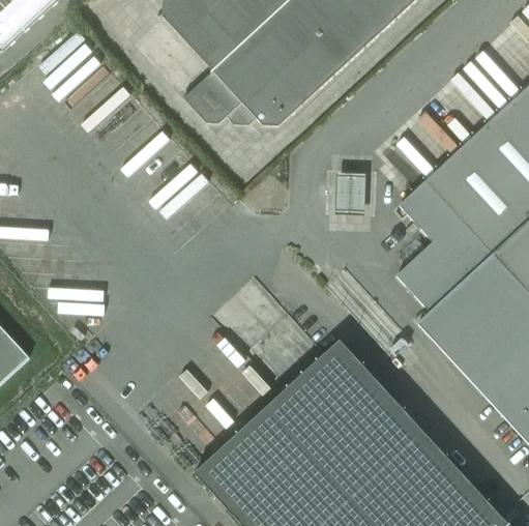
[(0,46),(2,49),(55,0),(0,0),(0,46)]
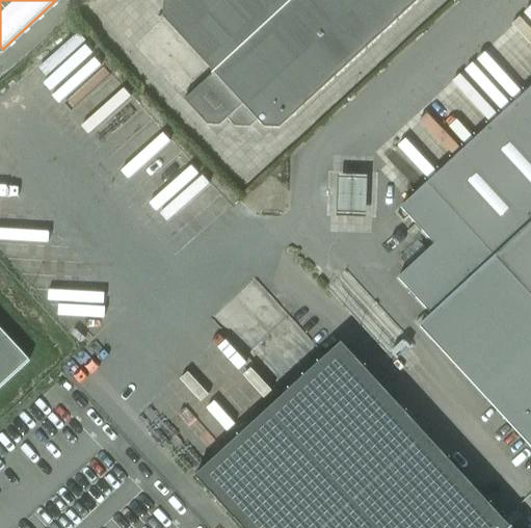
[(161,0),(160,1),(161,16),(212,70),(182,96),(206,122),(216,123),(224,115),(233,123),(248,124),(256,117),(263,125),(277,127),(415,0),(161,0)]
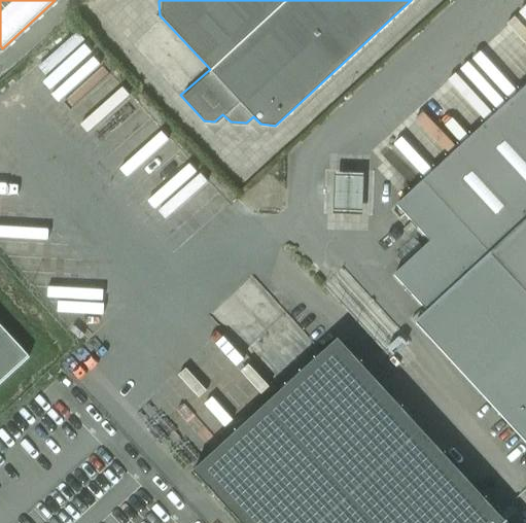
[(430,239),(393,272),(428,308),(416,320),(525,440),(525,83),(422,180),(396,202),(430,239)]
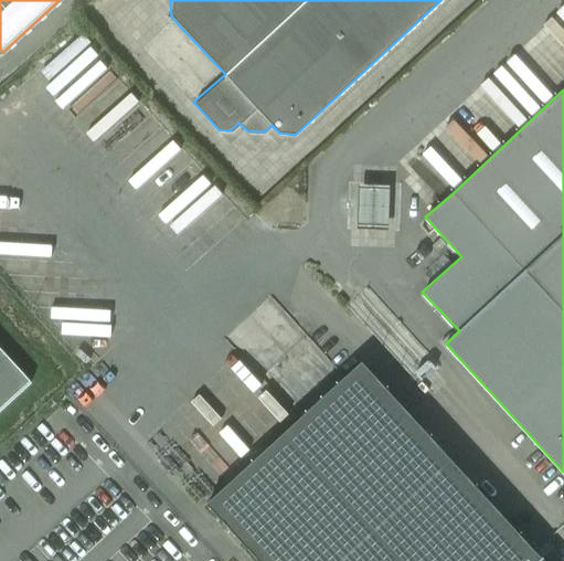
[(389,191),(357,190),(355,232),(387,232),(389,191)]
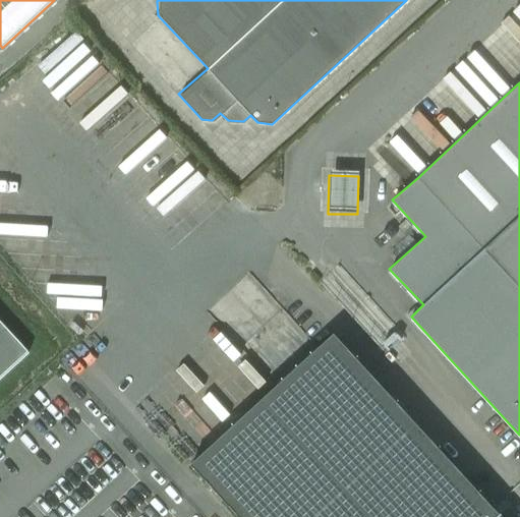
[(0,374),(27,349),(0,320),(0,374)]
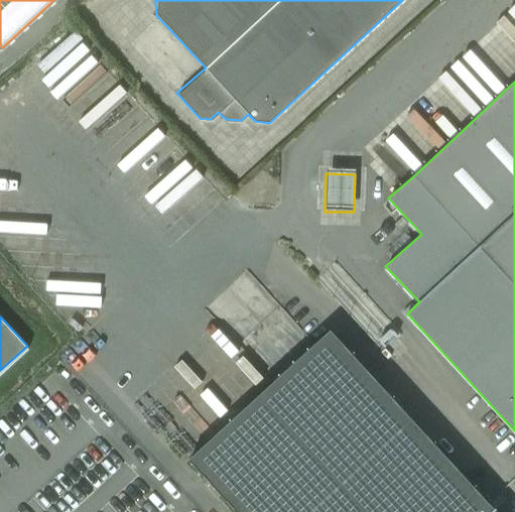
[(498,511),(331,330),(188,460),(236,511),(498,511)]
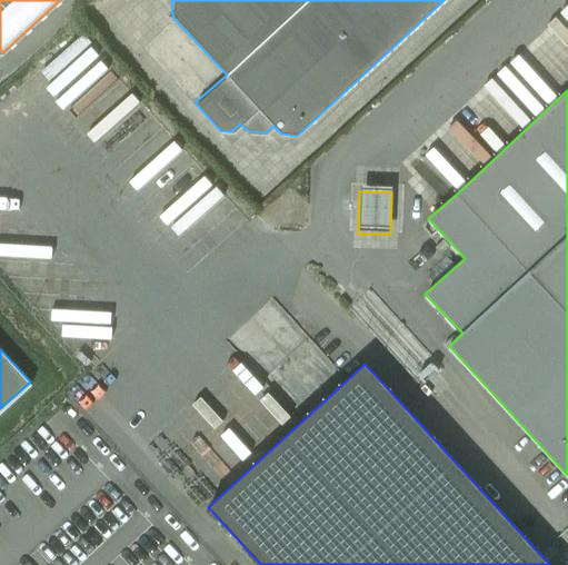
[(252,365),(222,393),(263,438),(295,410),(252,365)]
